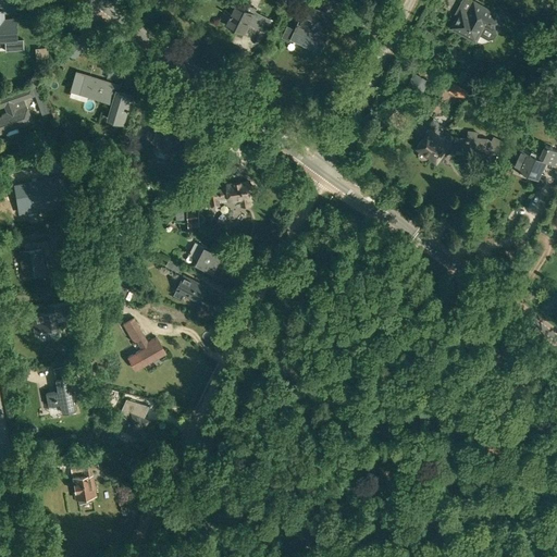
[(225,24),(245,34),(249,24),(264,32),(271,19),(256,11),(257,9),(244,2),(242,8),(235,4),(231,13),(226,11),(224,13),(230,16),(225,24)]
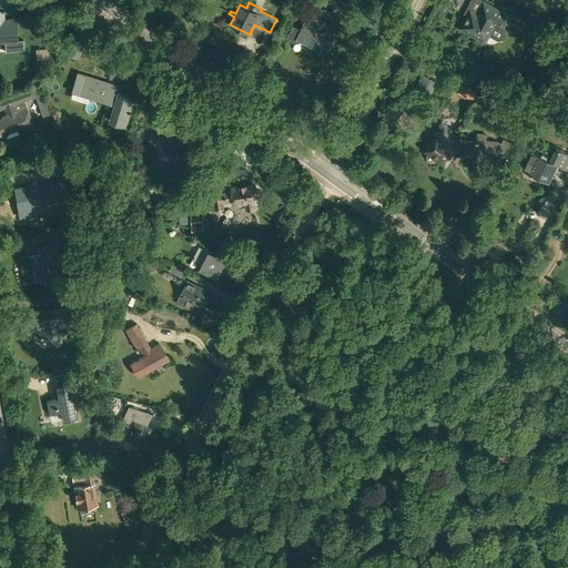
[(460,28),(485,42),(494,26),(506,32),(510,24),(513,24),(515,18),(511,16),(510,17),(484,2),(477,13),(470,10),(460,28)]
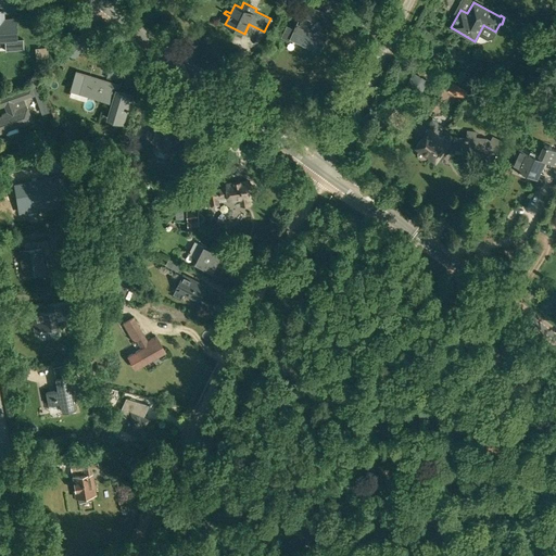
[(291,38),(319,52),(328,35),(316,29),(319,22),(324,23),(328,12),(312,5),(304,22),(311,25),(308,29),(297,24),(294,28),(290,38),(291,38)]
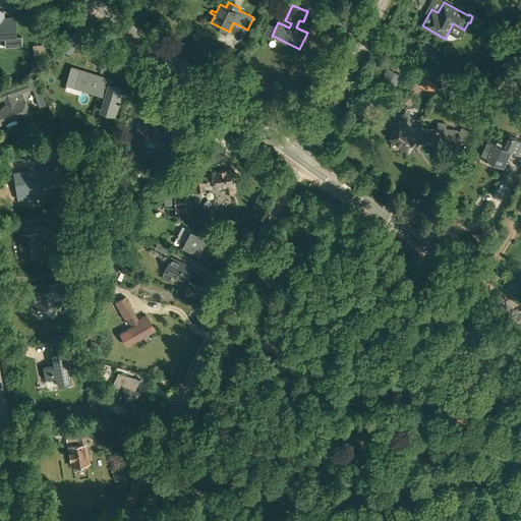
[(0,38),(5,38),(5,47),(22,46),(21,37),(15,37),(14,19),(4,20),(3,10),(0,9),(0,38)]
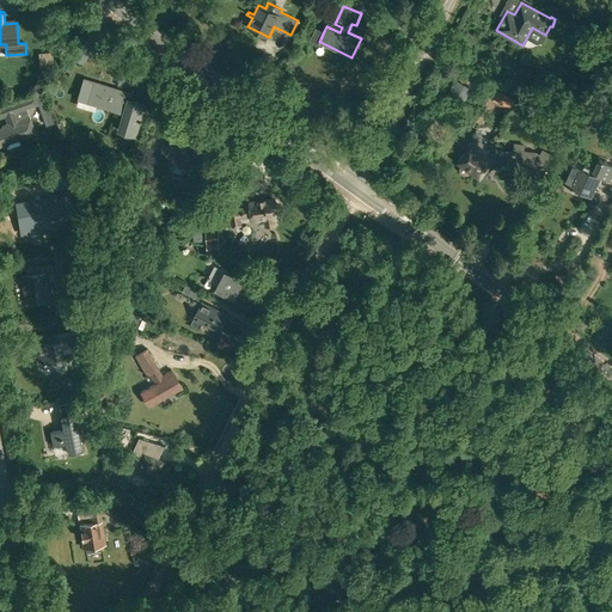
[(118,85),(127,87),(130,74),(122,72),(118,85)]
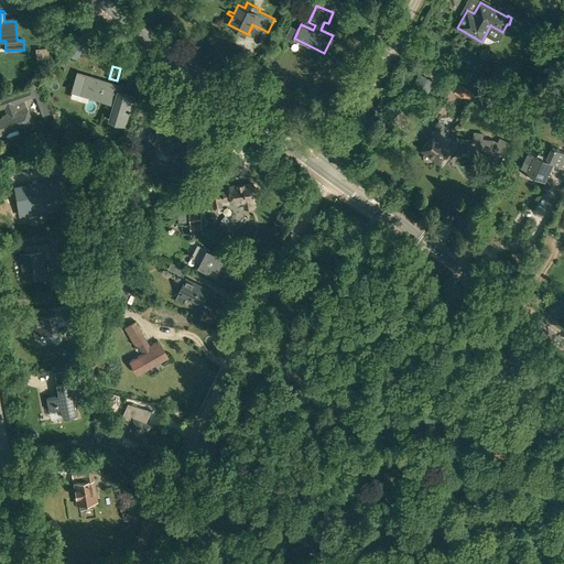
[(118,89),(119,85),(86,74),(79,94),(114,104),(108,120),(123,125),(133,95),(118,89)]
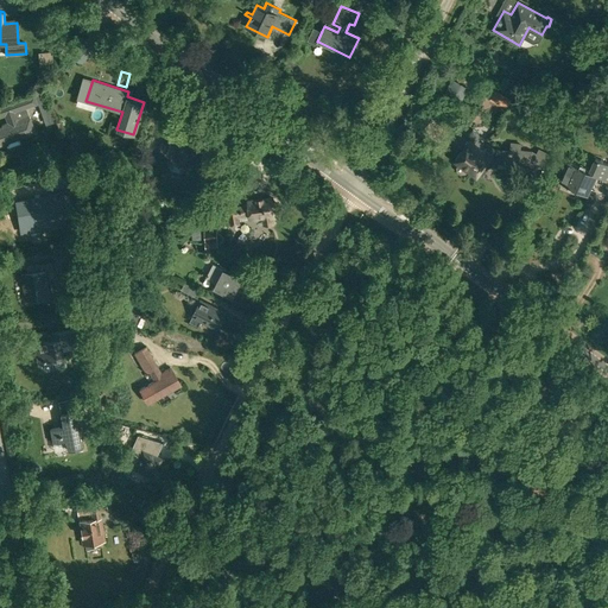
[(491,99),(506,107),(511,99),(495,90),(491,99)]
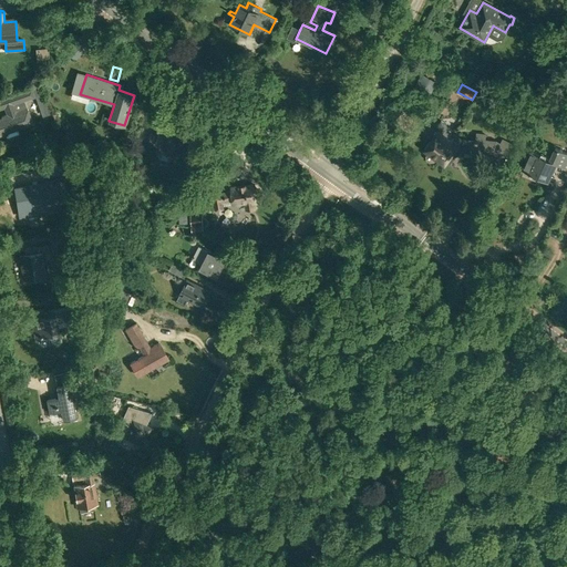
[(0,135),(7,133),(8,137),(19,133),(18,130),(33,124),(27,107),(24,101),(35,96),(34,93),(32,86),(11,94),(0,98),(0,109),(3,109),(6,114),(2,116),(2,117),(0,117),(0,135)]
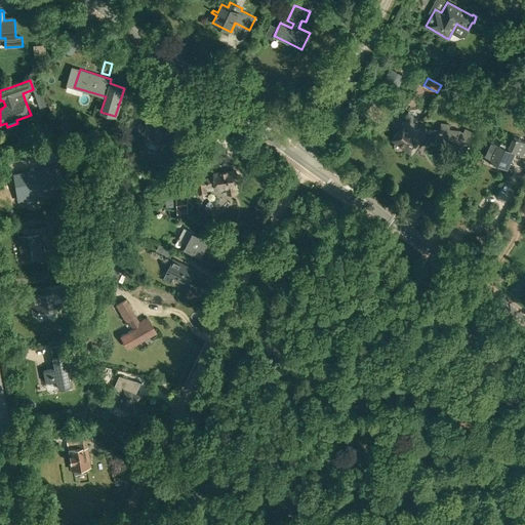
[(35,113),(44,110),(39,97),(30,101),(35,113)]
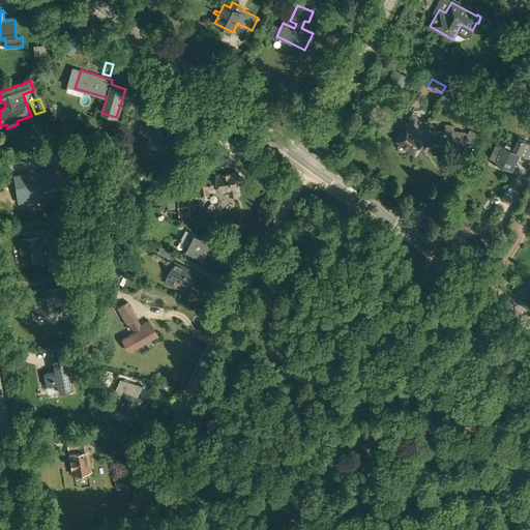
[(459,150),(469,155),(476,141),(479,135),(470,129),(468,134),(464,131),(453,129),(453,127),(453,124),(445,123),(444,133),(431,131),(417,121),(416,117),(412,114),(408,118),(409,124),(402,134),(401,133),(395,140),(400,143),(398,145),(399,149),(402,152),(407,152),(409,149),(415,154),(417,152),(418,153),(420,153),(428,144),(434,145),(434,142),(451,144),(460,144),(459,150)]
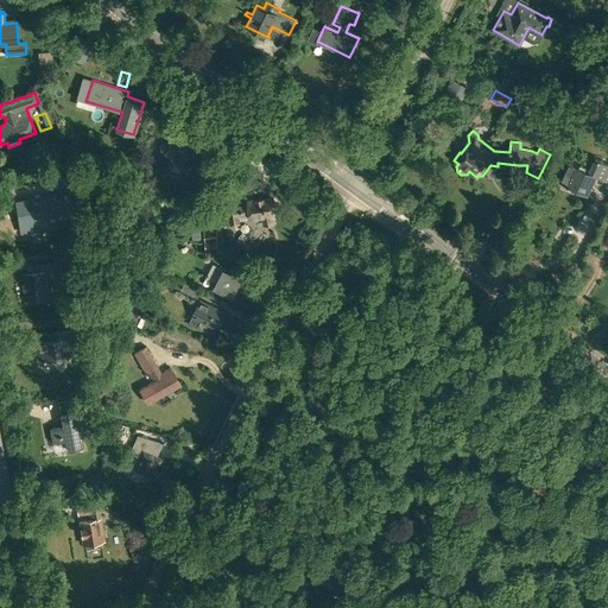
[(172,159),(170,166),(172,170),(179,172),(183,170),(184,166),(197,170),(201,158),(196,157),(201,141),(179,135),(177,144),(171,143),(166,157),(172,159)]
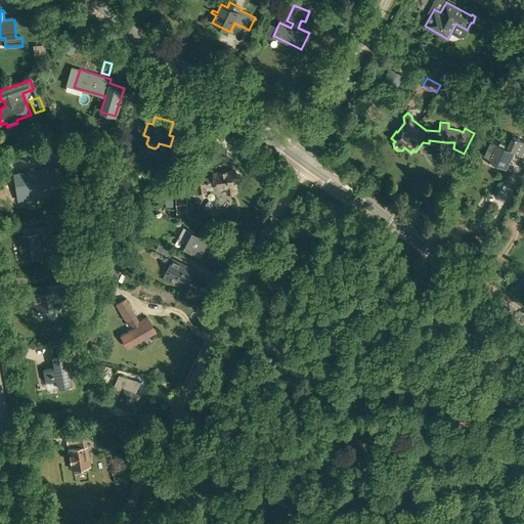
[(15,137),(26,133),(24,127),(13,130),(15,137)]
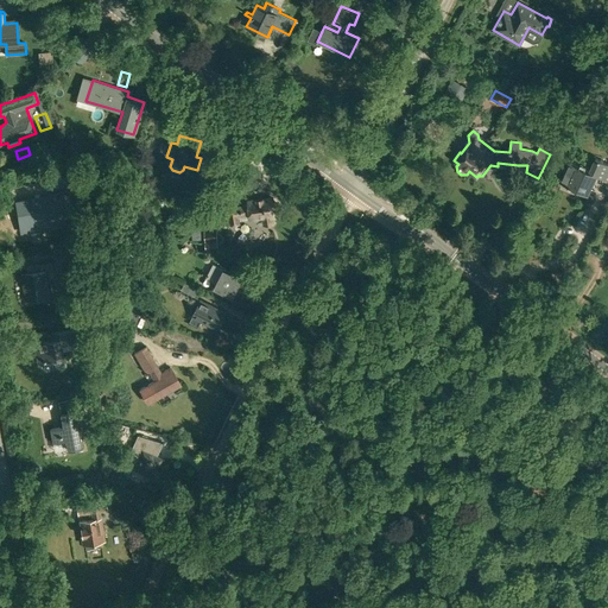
[(561,182),(588,195),(596,175),(607,179),(607,163),(595,158),(589,171),(569,163),(561,182)]
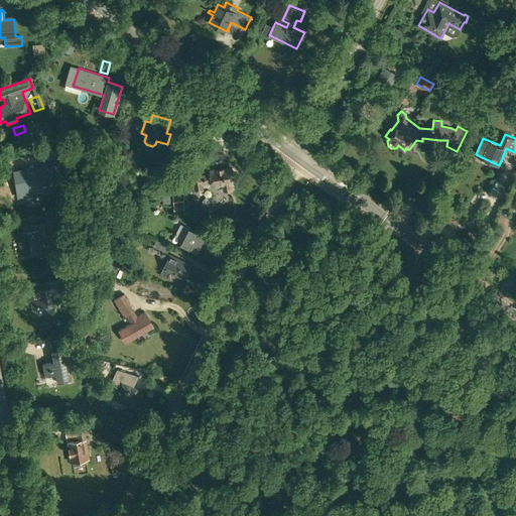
[(173,144),(182,154),(194,144),(184,135),(173,144)]
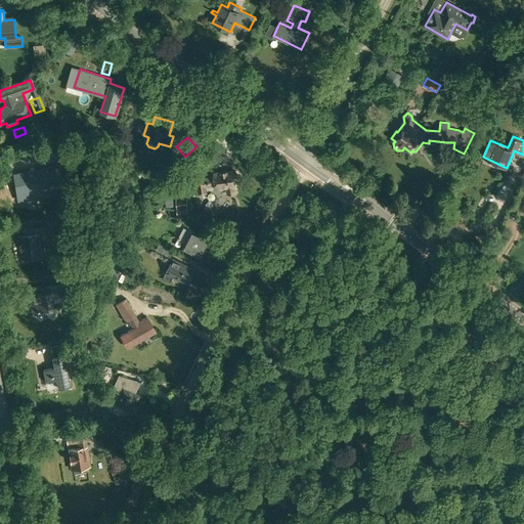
[(46,153),(48,162),(67,159),(67,158),(84,155),(83,147),(66,150),(66,149),(46,153)]
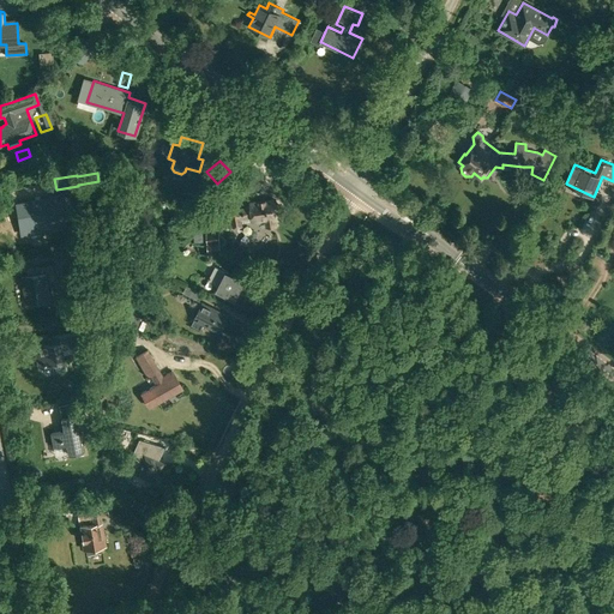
[(43,224),(44,230),(68,227),(62,193),(50,196),(50,198),(17,204),(20,228),(43,224)]
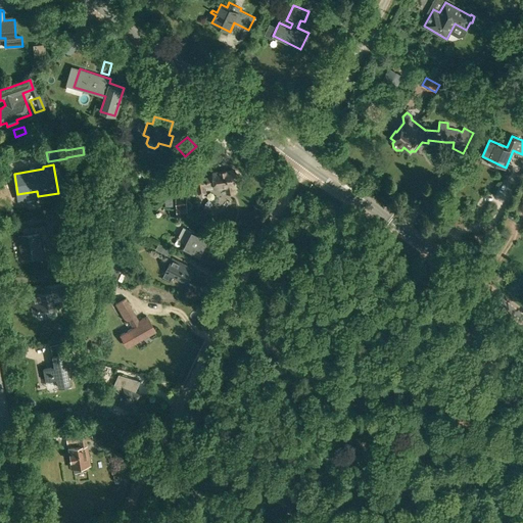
[(501,167),(498,170),(514,180),(516,177),(501,167)]
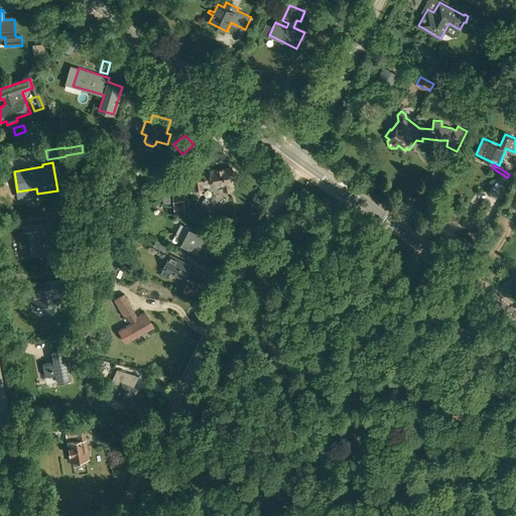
[(195,176),(196,190),(204,189),(203,183),(213,182),(213,186),(223,185),(224,189),(226,190),(230,190),(232,188),(231,183),(233,183),(233,181),(234,180),(235,180),(236,179),(236,177),(236,176),(236,174),(235,172),(234,171),(233,170),(232,170),(231,170),(231,167),(211,170),(211,174),(195,176)]
